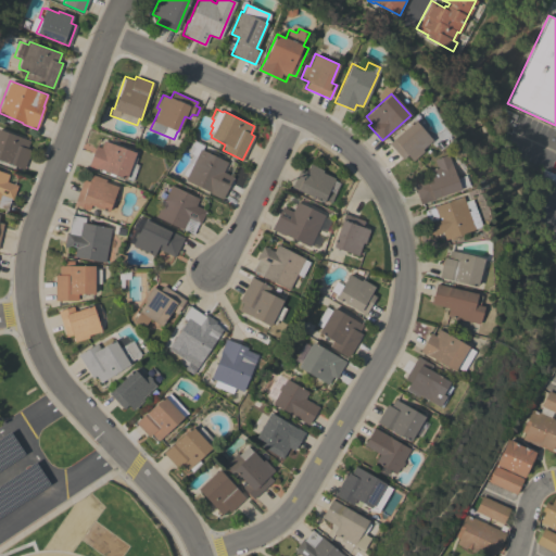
[(432,140),(421,149),(424,151),(413,161),(406,154),(402,159),(388,143),(415,119),(432,140)]
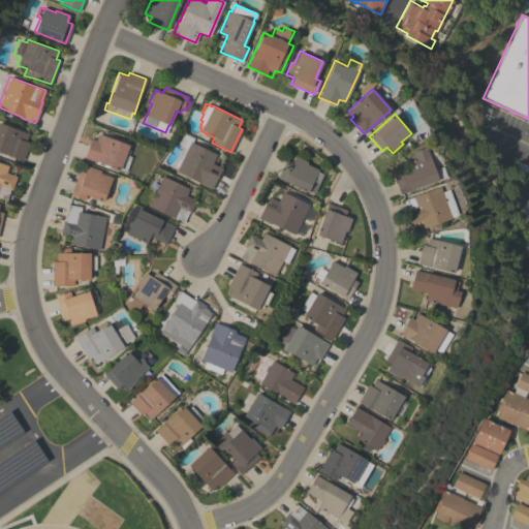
[(0,123),(28,133),(26,142),(29,143),(23,161),(0,152),(0,123)]
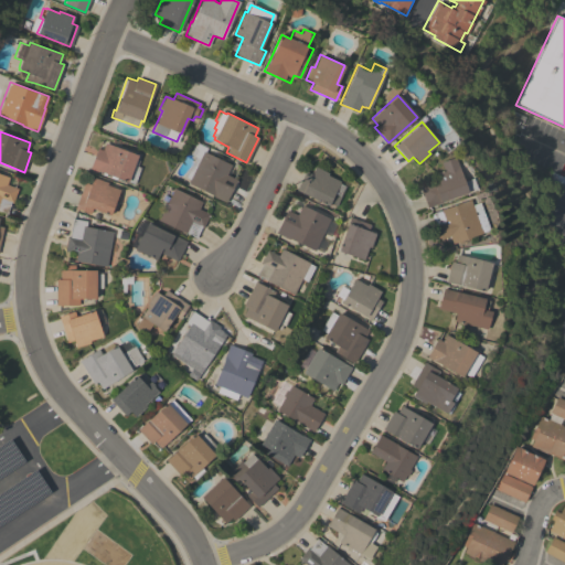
[(136,159),(138,160),(136,167),(139,168),(134,183),(116,178),(115,179),(110,178),(110,176),(106,173),(105,174),(102,173),(103,172),(98,171),(89,169),(97,148),(102,149),(105,142),(137,155),(136,159)]
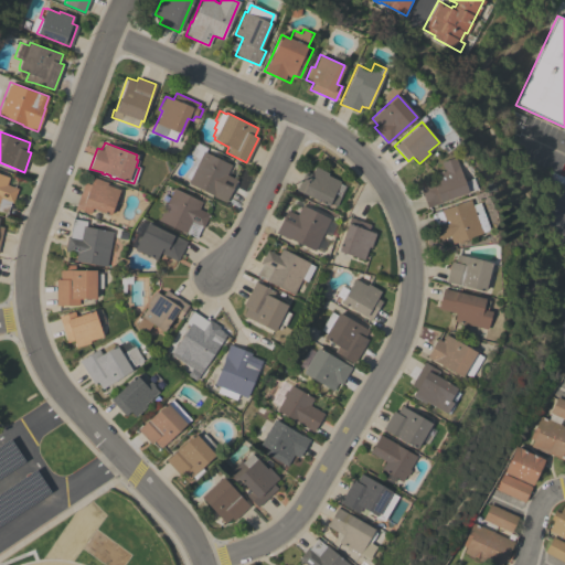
[(189,179),(183,176),(187,169),(188,170),(194,157),(189,153),(195,142),(206,148),(204,151),(231,164),(226,174),(237,180),(225,202),(187,182),(189,179)]
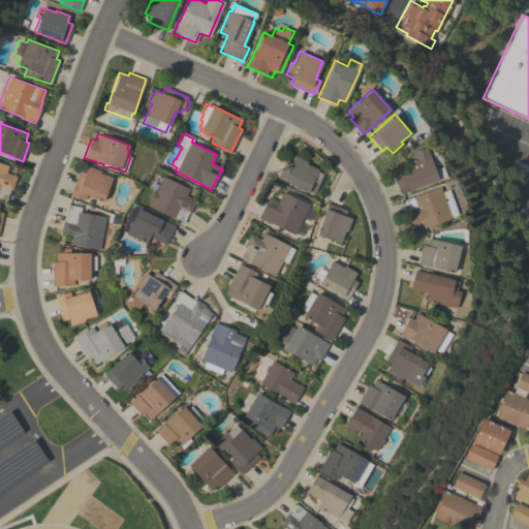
[(400,193),(393,175),(411,168),(409,161),(415,159),(412,152),(426,147),(434,169),(442,166),(445,176),(437,179),(438,180),(400,193)]
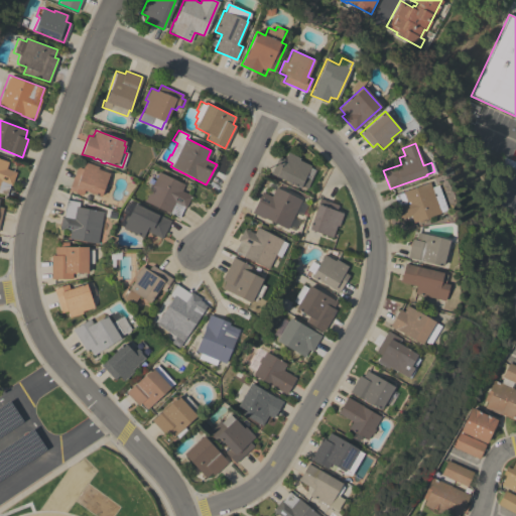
[(270,173),(278,156),(284,158),(287,152),(299,157),(298,159),(310,165),(305,175),(311,178),(306,187),(301,184),(299,187),(270,173)]
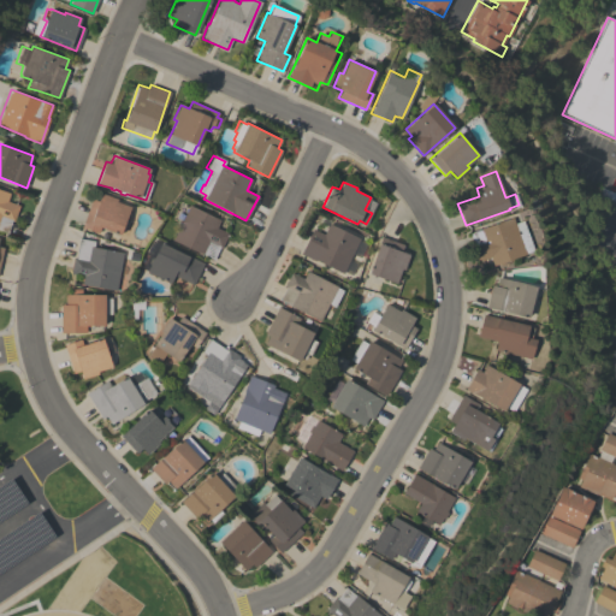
[(0,189),(10,193),(7,201),(19,206),(13,221),(11,220),(7,232),(0,229),(0,189)]
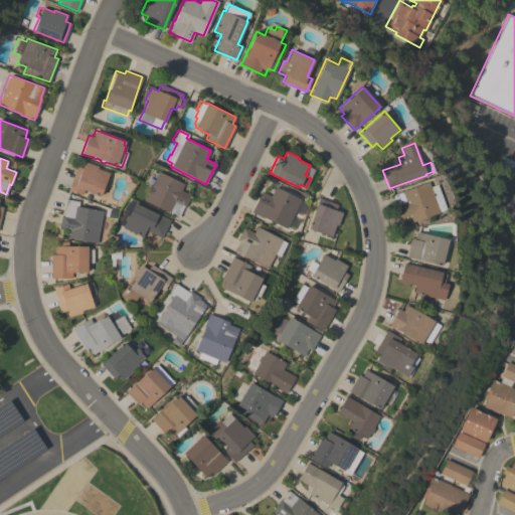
[(111,186),(107,197),(101,195),(101,196),(83,190),(81,194),(68,189),(76,166),(82,168),(84,161),(98,166),(97,168),(109,173),(105,184),(111,186)]
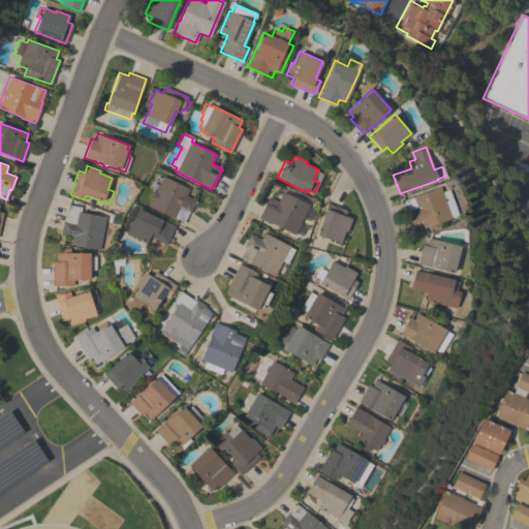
[(191,190),(189,194),(196,197),(189,213),(188,212),(183,222),(174,217),(174,218),(148,206),(162,176),(191,190)]
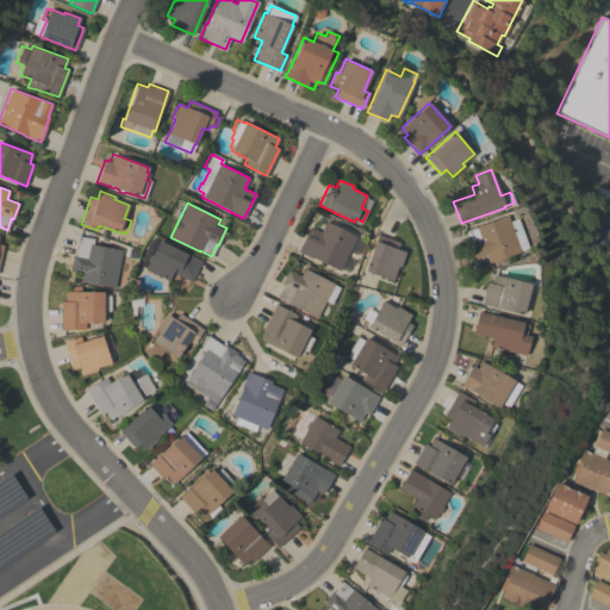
[(509,221),(517,218),(528,248),(520,250),(520,251),(487,263),(485,255),(473,259),(468,246),(470,244),(465,231),(506,216),(509,221)]
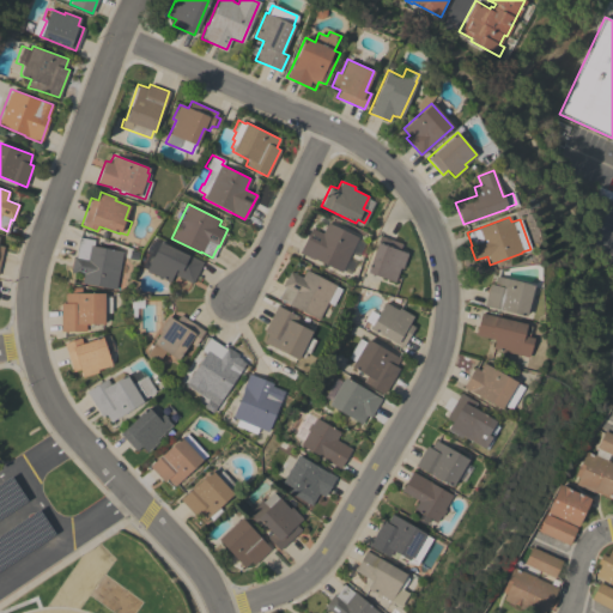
[(354,262),(349,274),(341,271),(340,272),(314,259),(314,260),(298,253),(311,228),(322,232),(327,222),(358,237),(357,240),(363,243),(357,256),(350,253),(347,259),(354,262)]
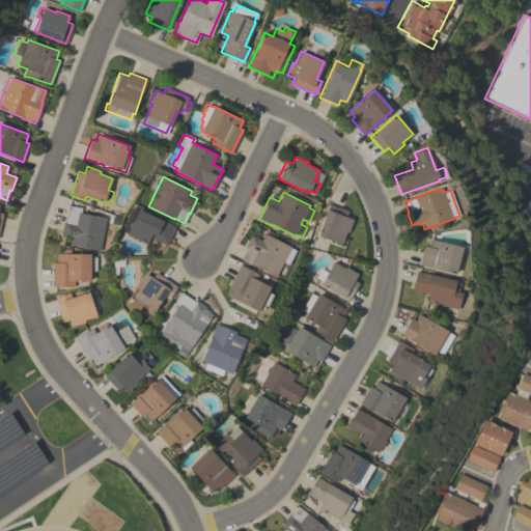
[(329,240),(327,246),(316,242),(318,235),(317,235),(329,203),(348,211),(345,217),(353,219),(347,232),(346,231),(341,244),(329,240)]
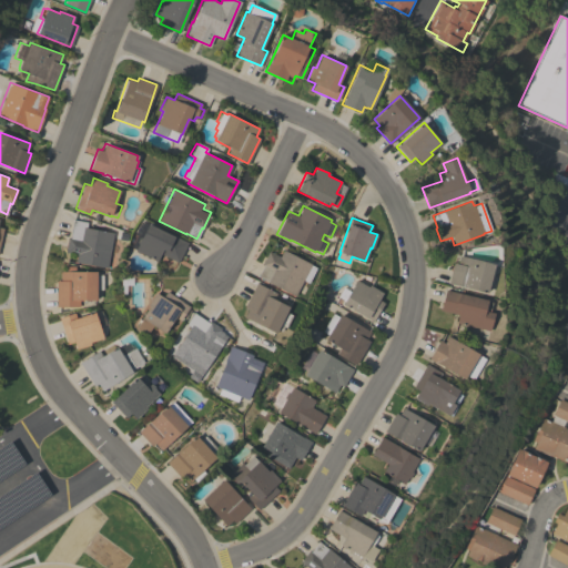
[(107,267),(75,262),(77,254),(66,252),(68,236),(70,237),(72,220),(88,222),(87,227),(113,233),(107,267)]
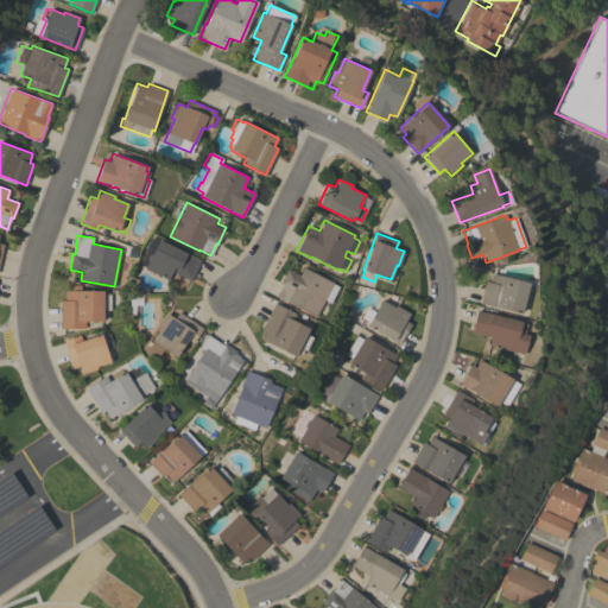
[(140,264),(146,251),(144,249),(150,238),(158,241),(158,239),(184,252),(185,252),(201,259),(190,280),(172,271),(169,279),(145,267),(145,266),(140,264)]
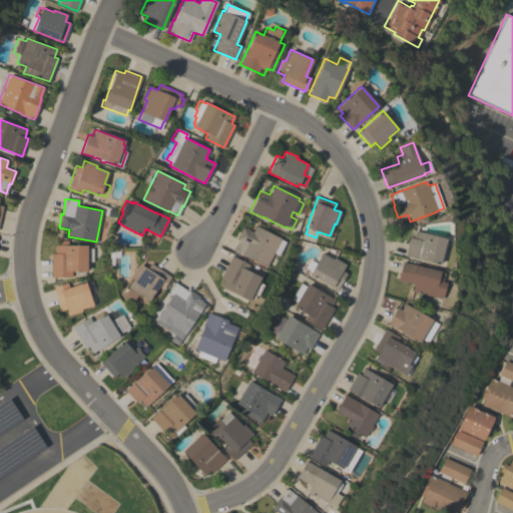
[(241,254),(232,249),(237,239),(235,239),(242,226),(252,231),(255,225),(286,241),(279,255),(274,252),(266,268),(241,254)]
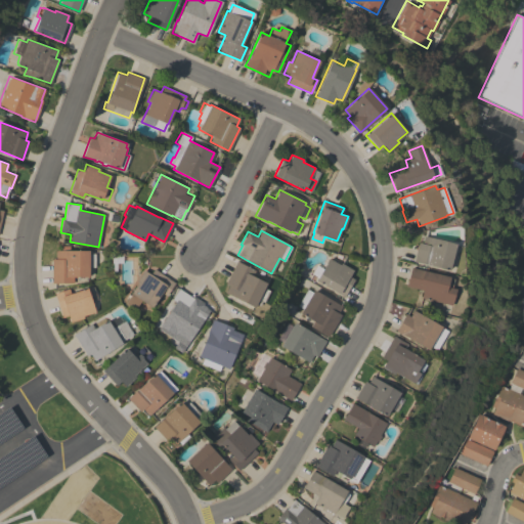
[(448,270),(413,261),(418,243),(421,244),(424,235),(455,244),(448,270)]
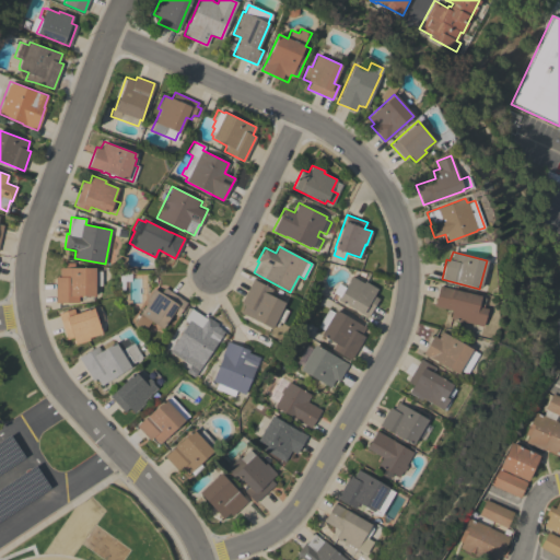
[(95,270),(102,270),(102,284),(95,284),(95,295),(78,295),(78,302),(55,302),(55,277),(59,277),(59,267),(95,267),(95,270)]
